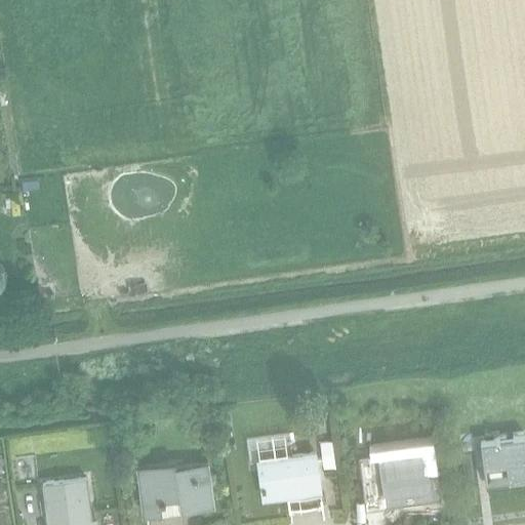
[(146,282),(127,285),(128,293),(147,291),(146,282)]
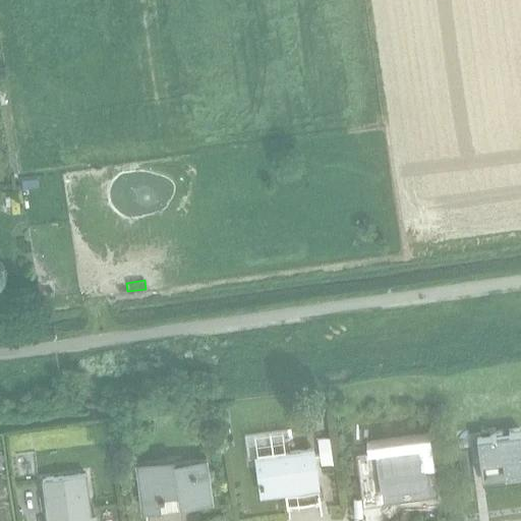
[(520,430),(476,438),(481,475),(520,470),(520,430)]
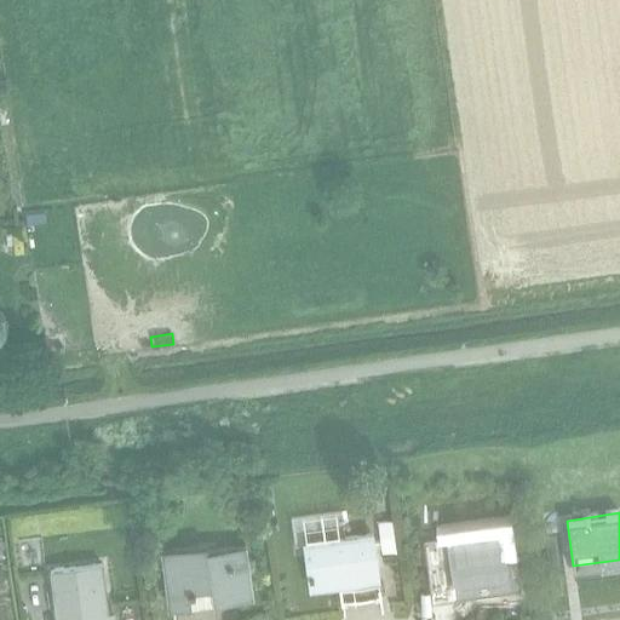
[(235,514),(224,518),(225,529),(234,529),(235,514)]
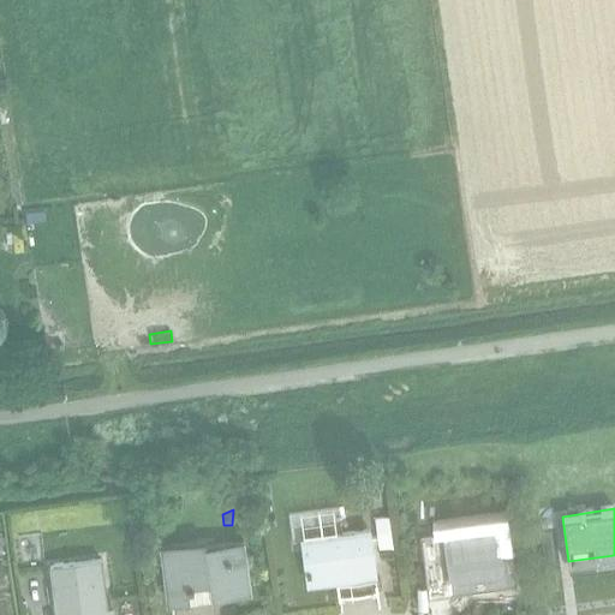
[(374,517),(378,548),(390,547),(389,537),(390,536),(388,514),(374,517)]
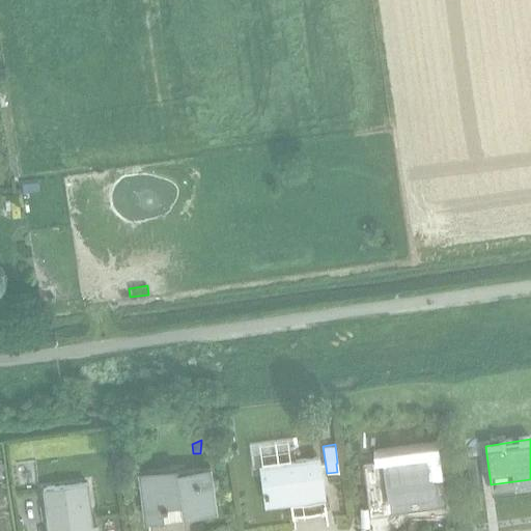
[(130,459),(145,457),(144,445),(129,447),(130,459)]
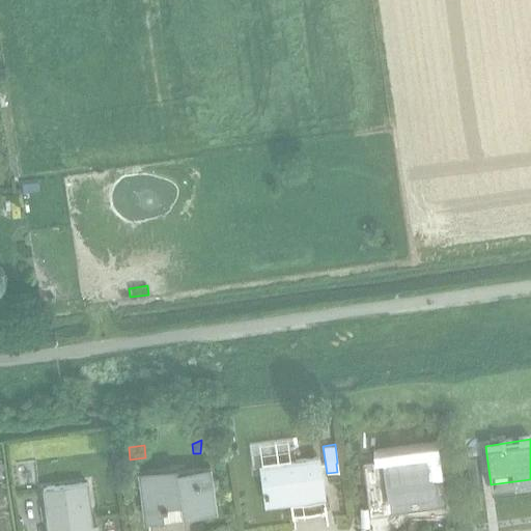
[(366,487),(386,485),(388,500),(400,499),(401,503),(429,499),(437,490),(436,478),(432,478),(429,452),(383,459),(383,460),(363,463),(366,487)]
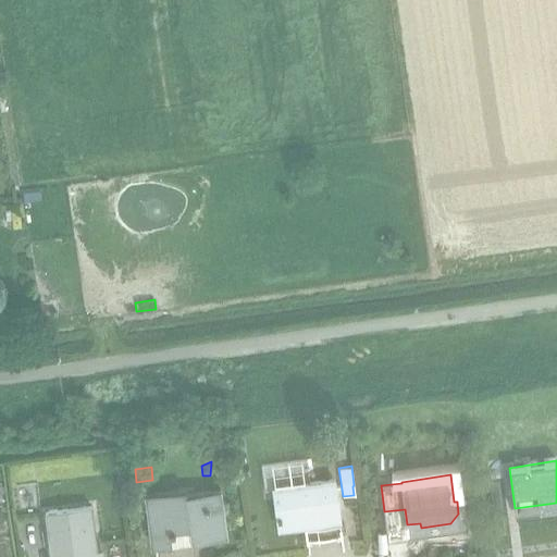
[(334,480),(273,487),(279,529),(339,520),(334,480)]
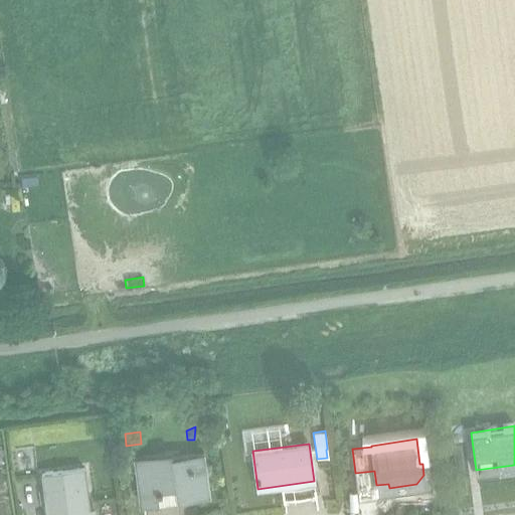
[(7,446),(8,465),(18,464),(16,446),(7,446)]
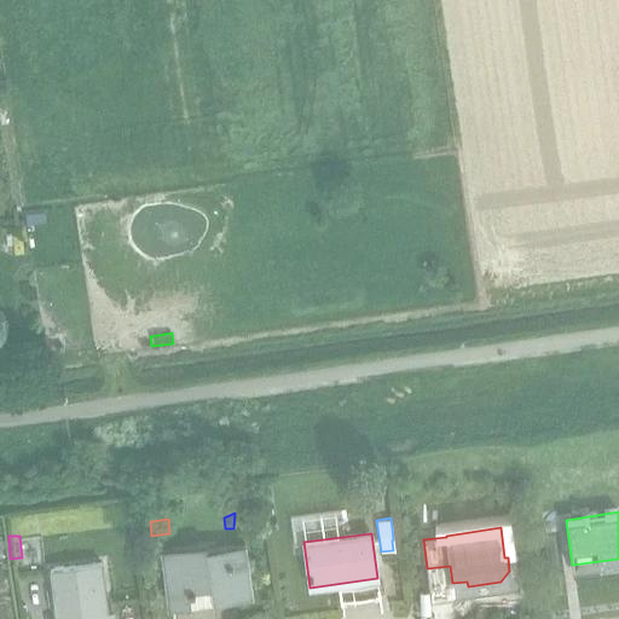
[(244,544),(162,555),(169,607),(215,601),(214,593),(250,588),(244,544)]
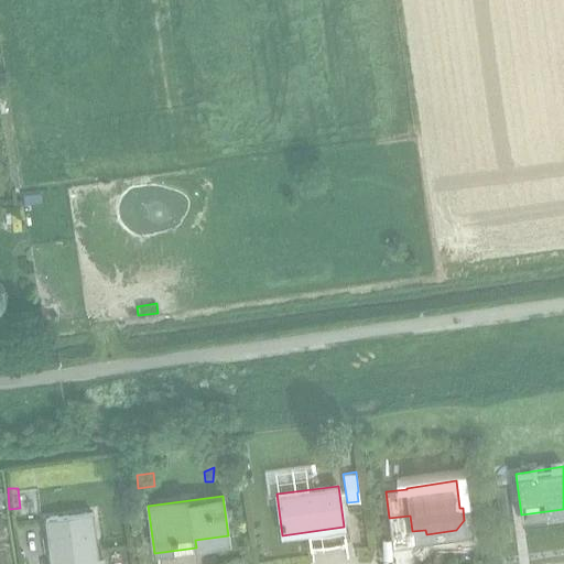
[(45,519),(51,563),(98,563),(91,512),(45,519)]
